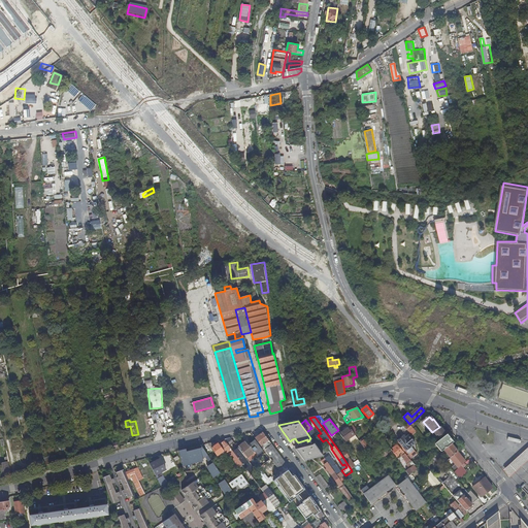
[(414,429),(408,423),(404,426),(409,432),(414,429)]
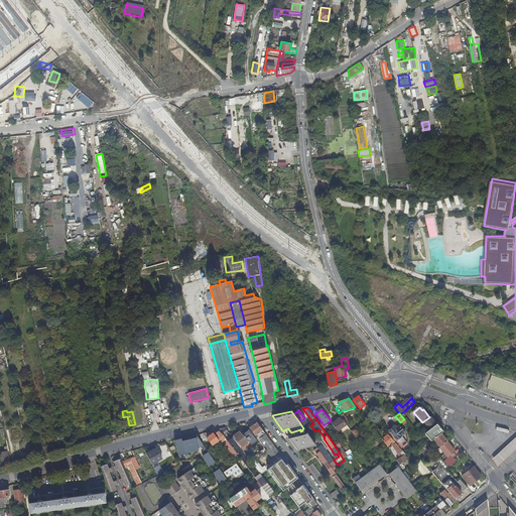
[(338,431),(347,424),(342,416),(332,423),(338,431)]
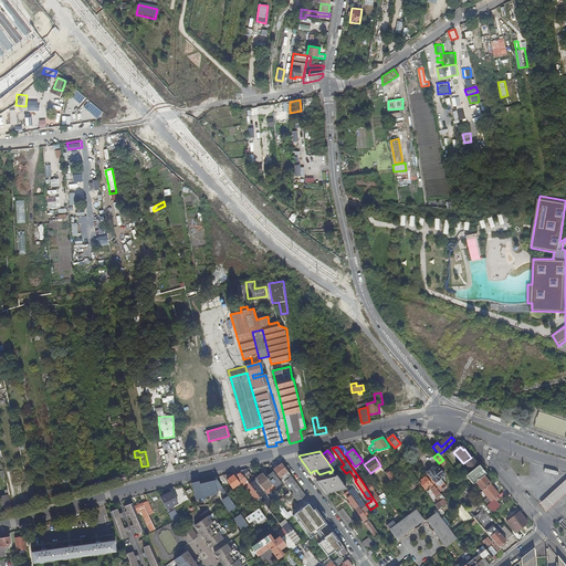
[(471,458),(464,462),(471,470),(478,464),(477,462),(477,461),(475,459),(473,459),(472,457),(471,458)]
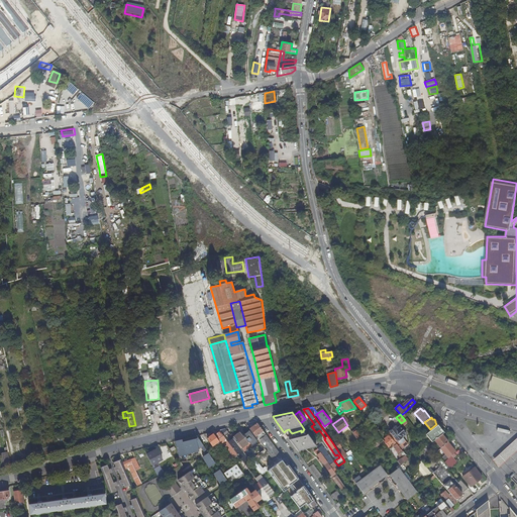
[(273,459),(280,453),(257,424),(256,423),(249,429),(273,459)]
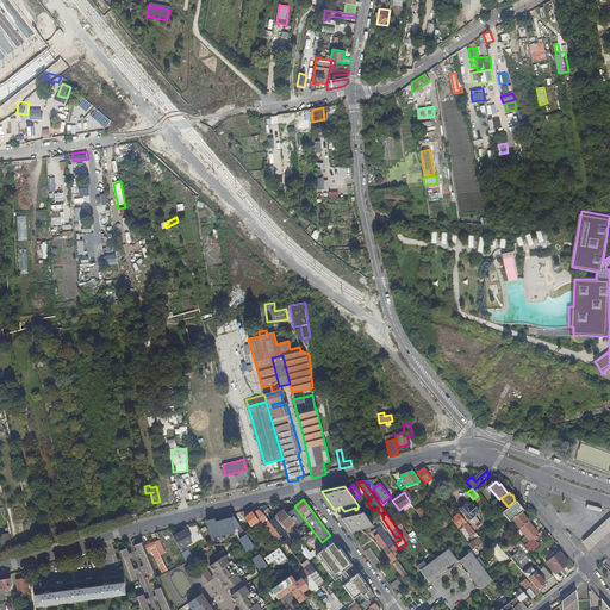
[(464,505),(459,508),(470,521),(479,512),(472,503),(471,504),(468,503),(466,502),(462,503),(464,505)]
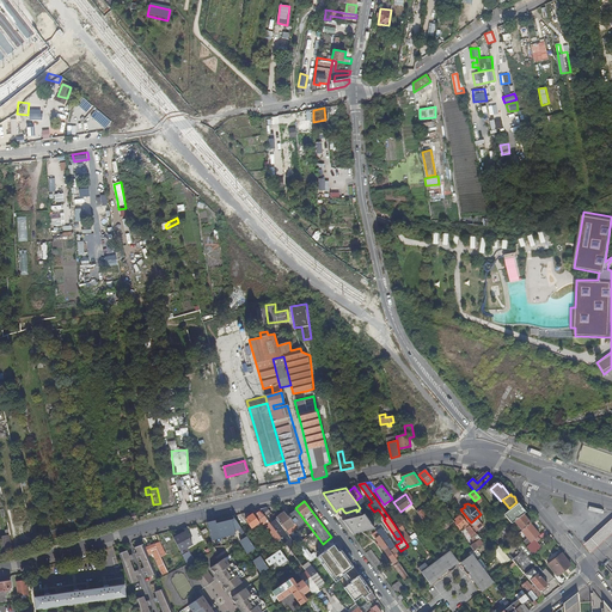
[(526,513),(518,503),(513,507),(505,513),(513,522),(514,521),(524,514),(526,513)]
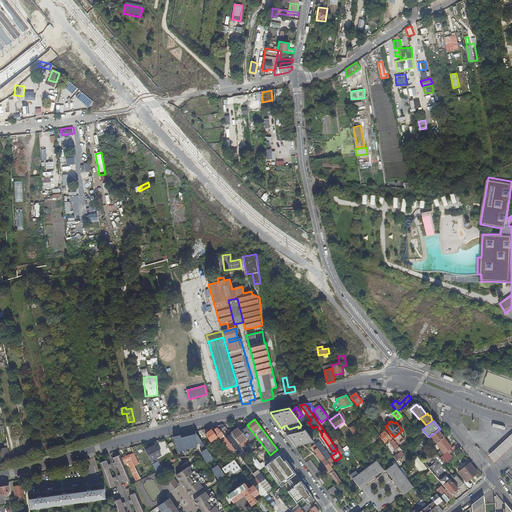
[(256,445),(259,443),(244,423),(241,426),(247,433),(246,433),(256,445)]
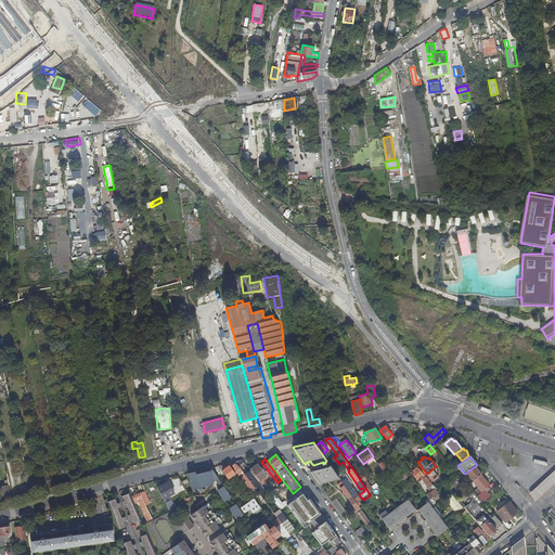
[(379,465),(386,474),(389,472),(383,462),(379,465)]
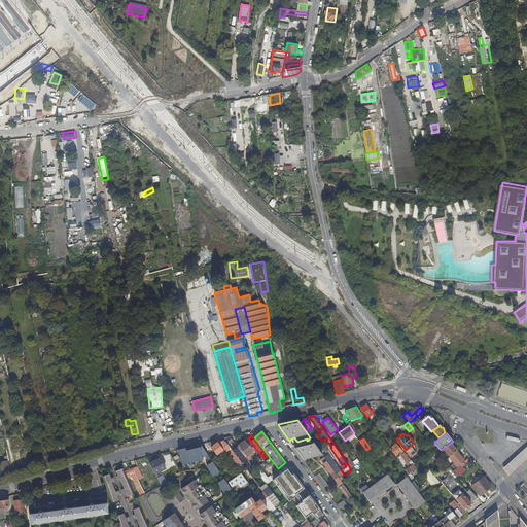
[(239,466),(243,464),(235,454),(224,440),(219,444),(226,452),(227,451),(239,466)]
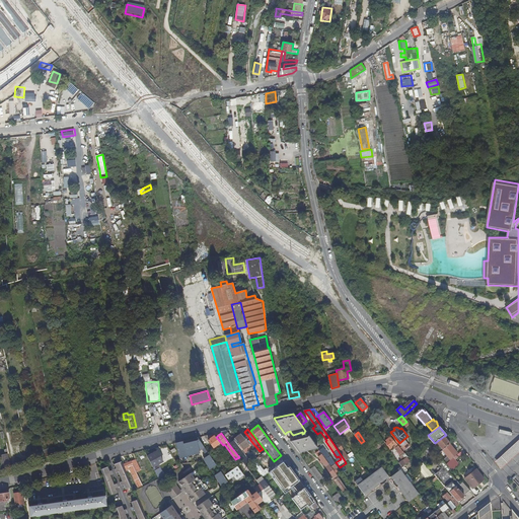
[(220,449),(223,447),(213,434),(205,436),(213,448),(217,445),(220,449)]
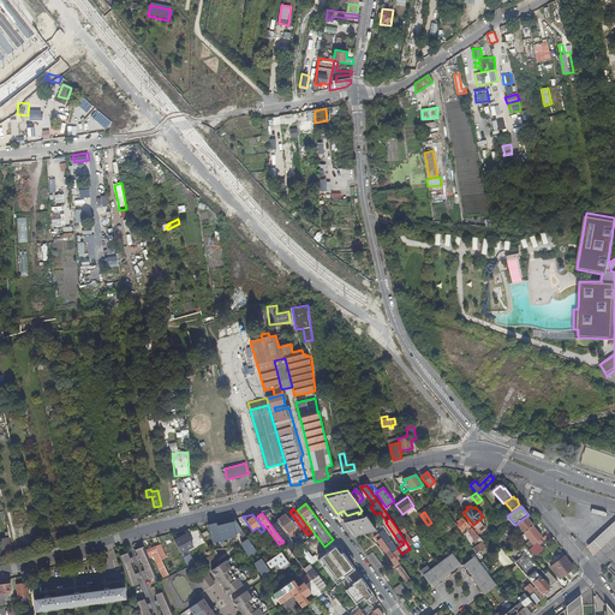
[(300,531),(297,527),(287,514),(278,521),(280,525),(280,526),(287,535),(290,538),(300,531)]
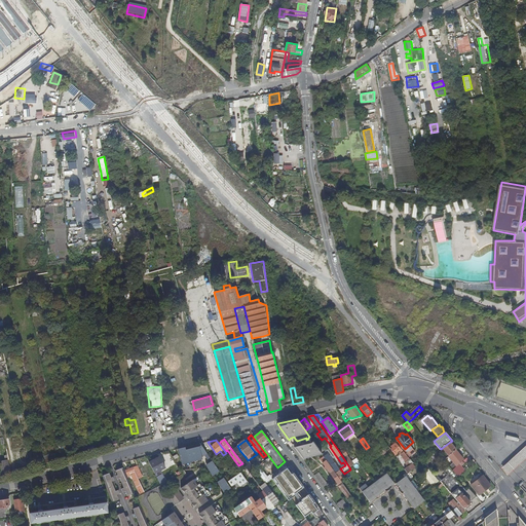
[(311,442),(295,447),(304,460),(306,457),(322,454),(318,450),(312,441),(311,442)]
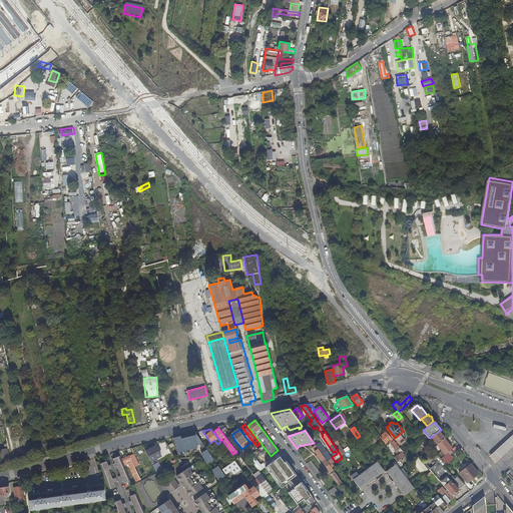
[(372,430),(368,433),(371,438),(377,445),(382,441),(379,438),(378,439),(376,437),(377,436),(372,430)]
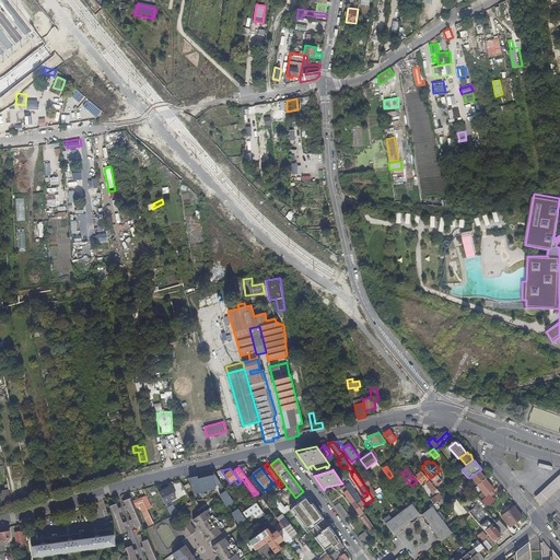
[(421,470),(413,477),(413,478),(417,481),(421,488),(426,485),(430,481),(428,479),(423,482),(422,481),(422,482),(421,481),(427,477),(421,470)]
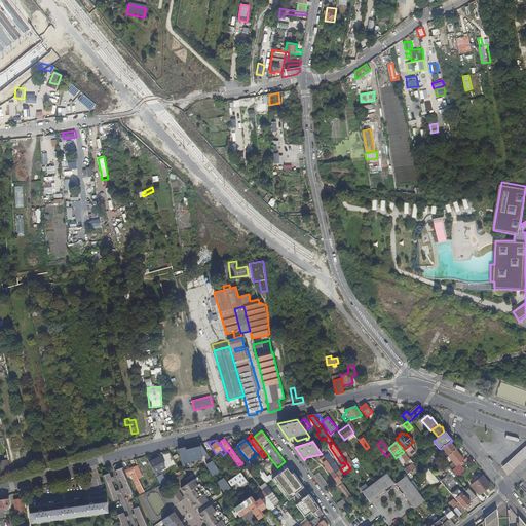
[(456,450),(450,442),(442,448),(449,456),(456,450)]
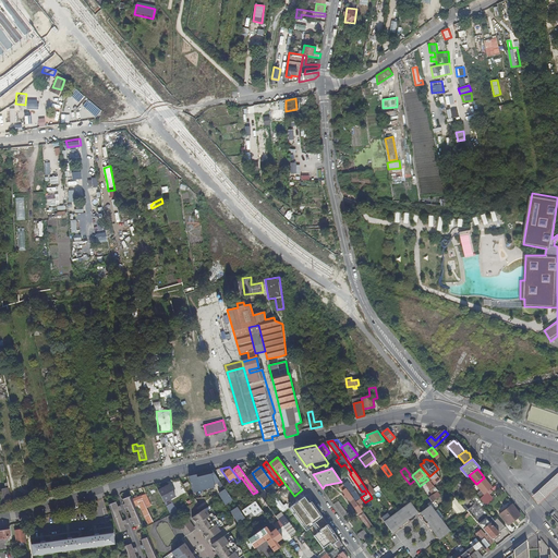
[(343,473),(338,477),(341,482),(347,477),(343,473)]
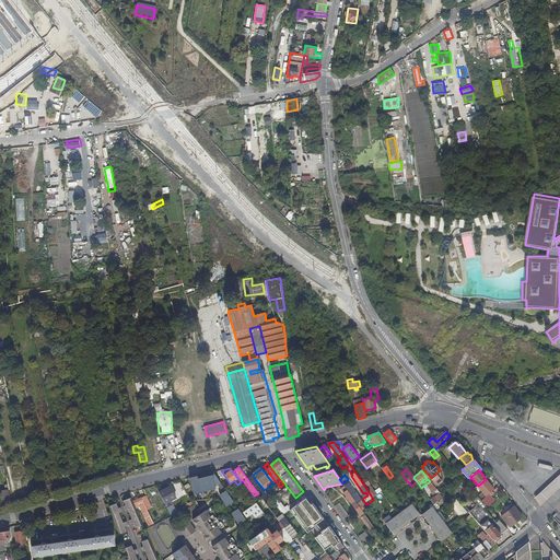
[(559,489),(559,475),(550,485),(535,499),(541,505),(557,492),(559,489)]
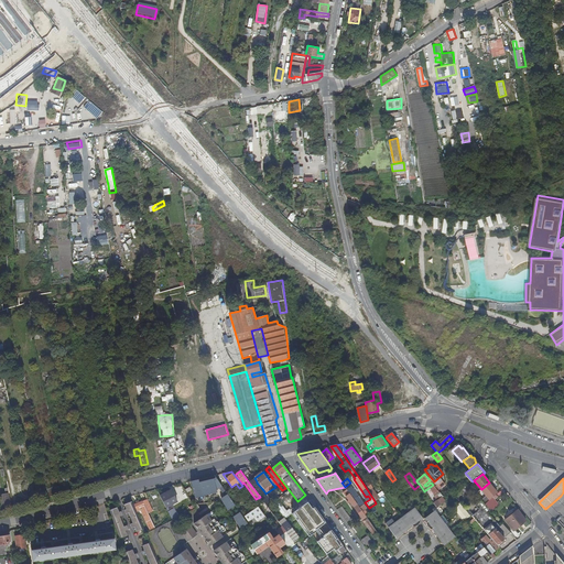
[(198,479),(191,481),(195,498),(202,497),(202,498),(217,495),(213,479),(198,483),(198,479)]
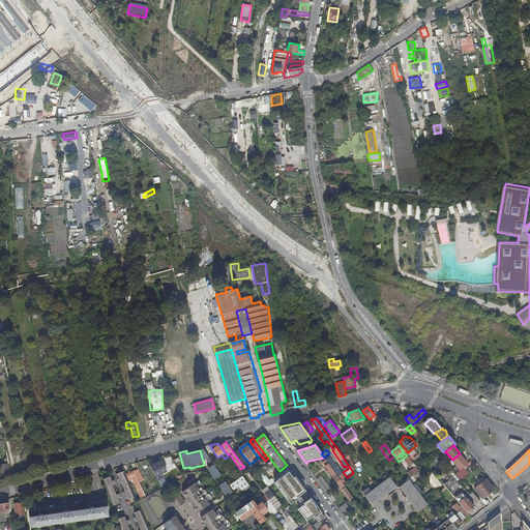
[(356,468),(353,464),(349,459),(350,459),(345,450),(341,453),(352,471),(356,468)]
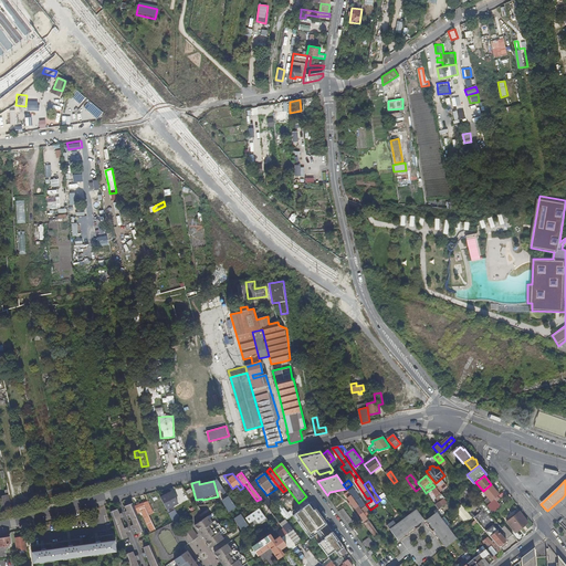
[(258,483),(252,488),(261,499),(265,504),(266,506),(268,504),(269,506),(273,503),(266,495),(264,492),(258,484),(258,483)]
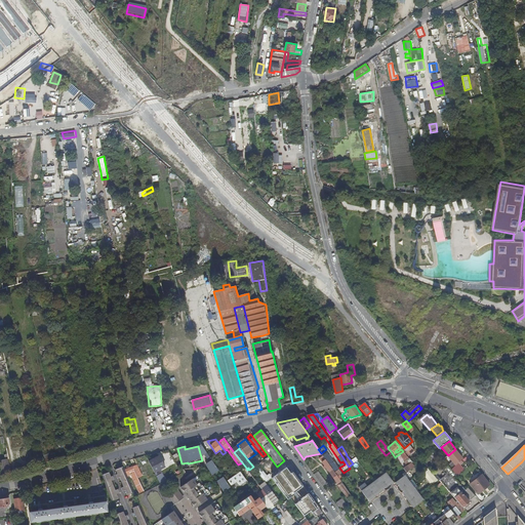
[(379,454),(377,455),(379,459),(386,455),(379,448),(376,450),(379,454)]
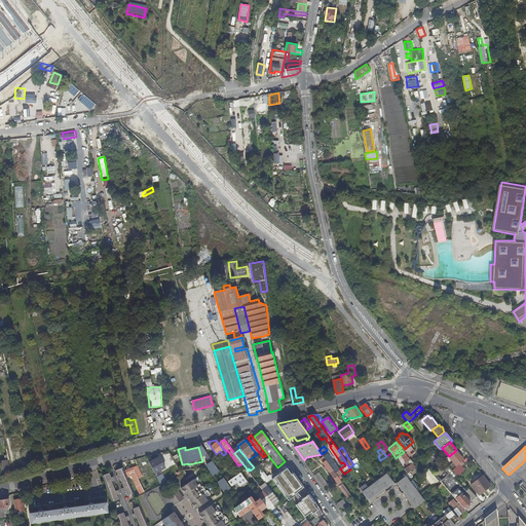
[(332,458),(333,458),(327,450),(322,454),(323,456),(342,483),(343,483),(340,479),(342,478),(340,476),(342,475),(336,465),(336,464),(332,458)]
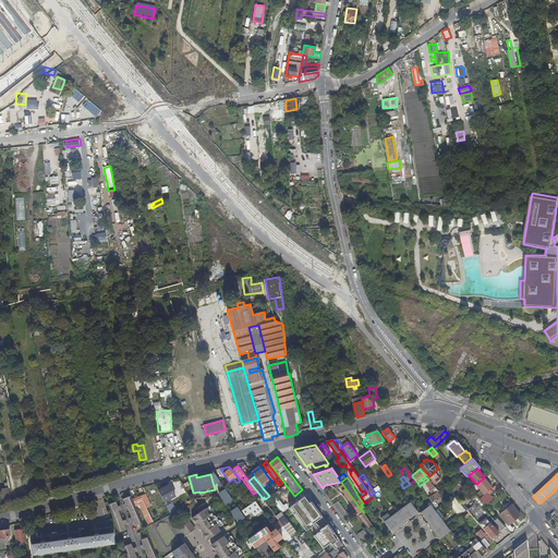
[(493,487),(484,477),(476,484),(484,495),(490,489),(493,487)]
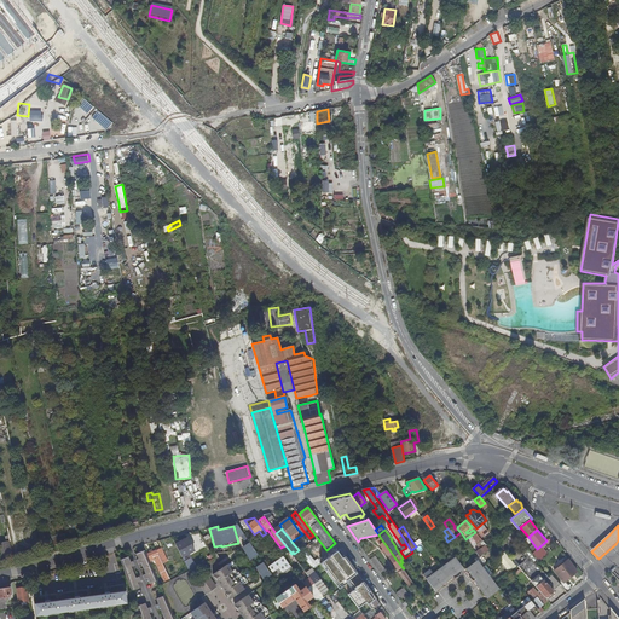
[(242,531),(239,533),(247,544),(242,547),(249,560),(258,554),(242,531)]
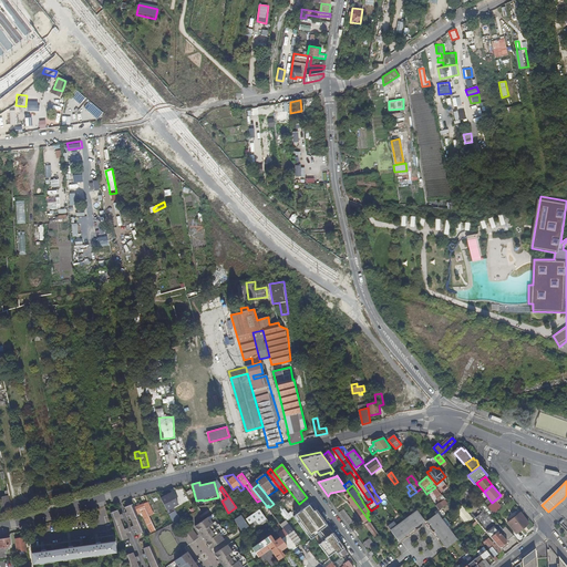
[(380,494),(378,496),(381,501),(387,497),(380,486),(378,487),(378,490),(380,494)]
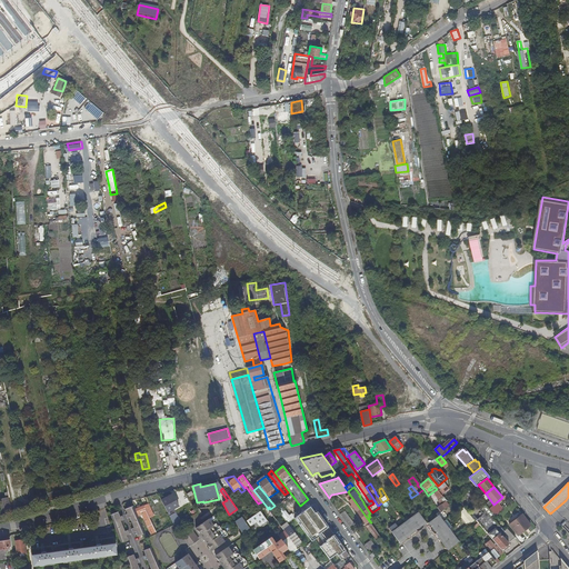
[(439,497),(441,495),(437,489),(432,492),(439,500),(440,498),(439,497)]
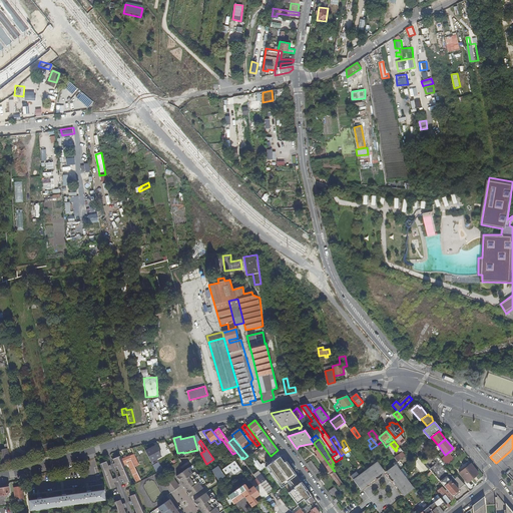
[(428,451),(432,448),(426,441),(425,442),(422,444),(428,451)]
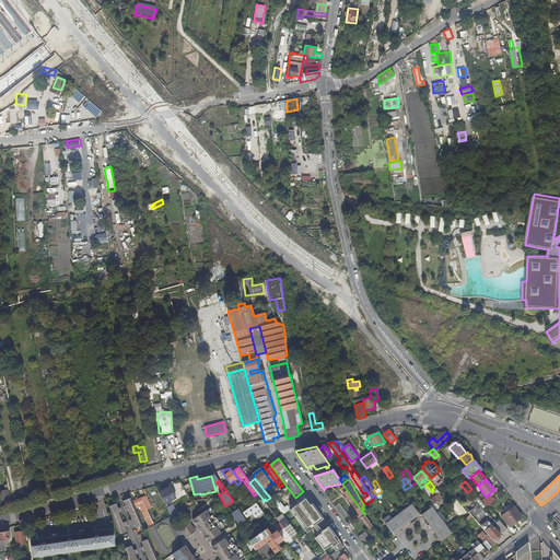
[(58,482),(47,485),(49,493),(60,490),(58,482)]
